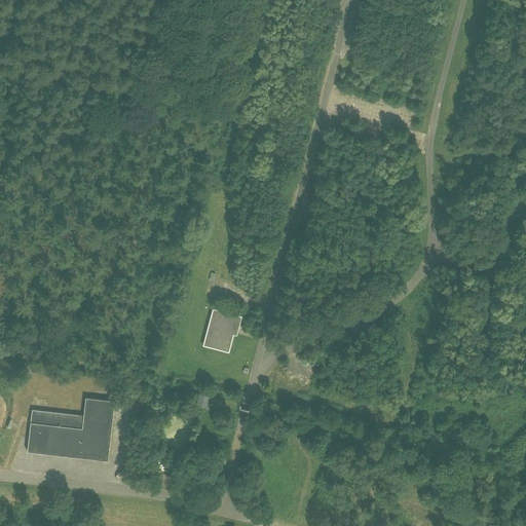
[(241,316),(242,316),(213,308),(202,345),(229,352),(234,334),(233,333),(234,329),(241,316)]
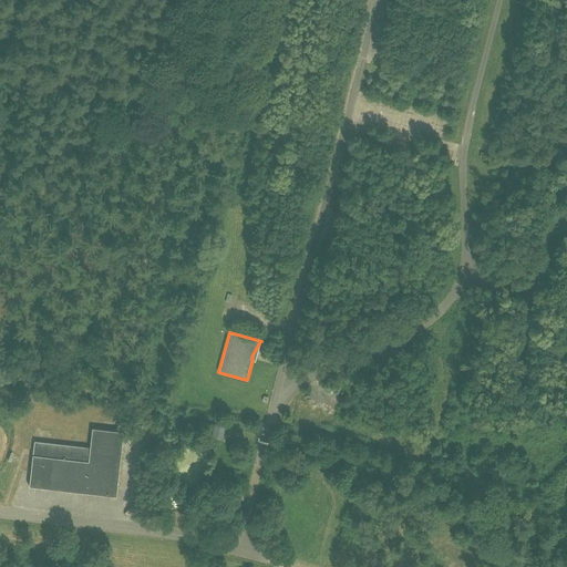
[(226,428),(215,424),(212,436),(223,439),(226,428)]
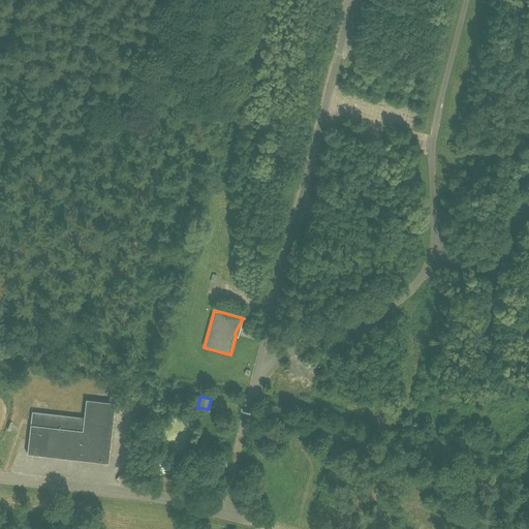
[(85,417),(48,413),(32,411),(27,454),(109,464),(116,403),(87,400),(85,417)]
